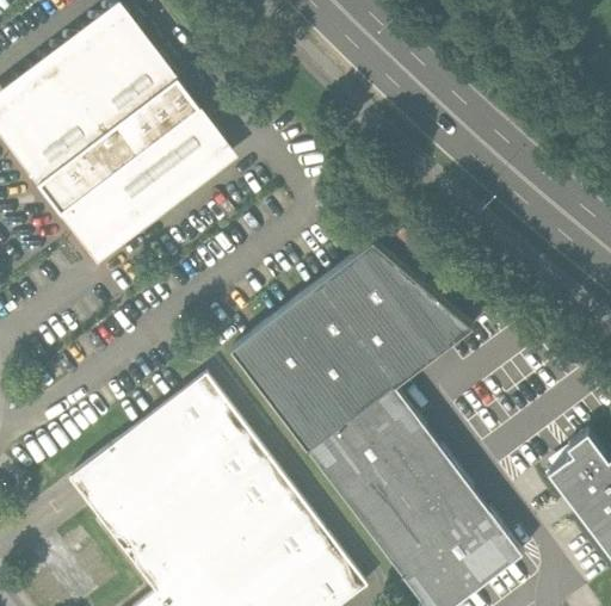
[(118,1),(0,90),(0,133),(98,263),(238,158),(118,1)]
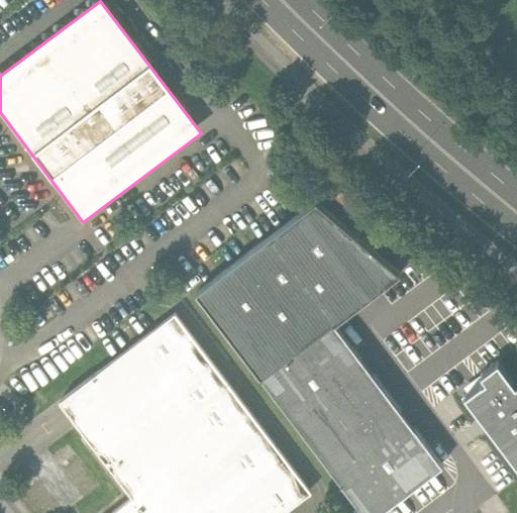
[(194,294),(259,380),(331,326),(360,304),(396,277),(314,204),(194,294)]
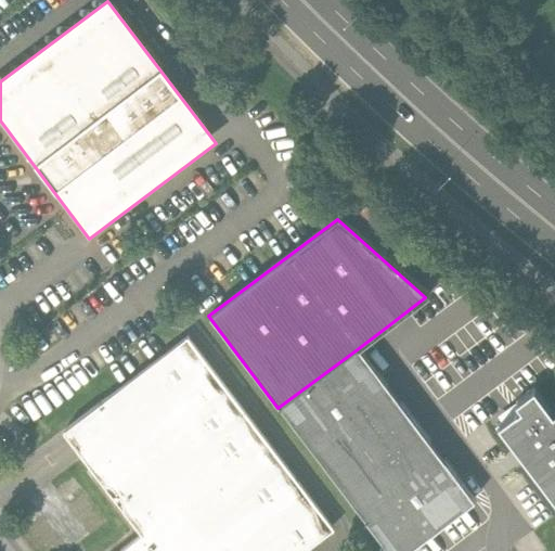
[(186,342),(65,432),(141,535),(119,550),(312,550),(331,536),(186,342)]
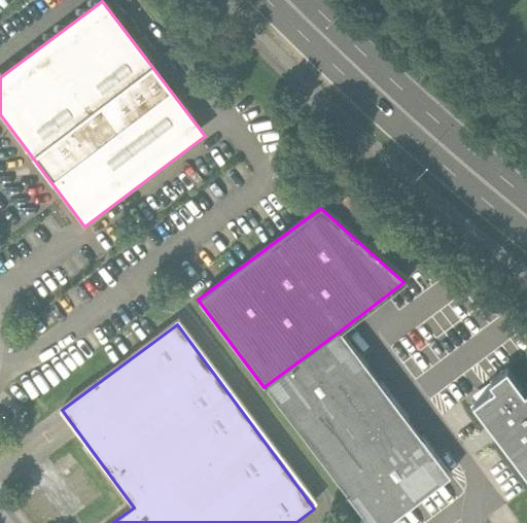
[(370,377),(338,333),(264,387),(363,522),(387,522),(428,493),(446,480),(424,450),(416,440),(416,438),(412,432),(370,377)]
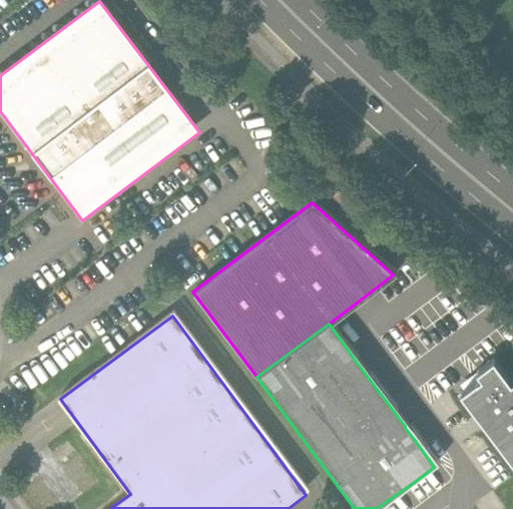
[(481,380),(461,395),(482,424),(512,465),(512,386),(512,387),(493,362),(477,374),(479,378),(481,380)]
